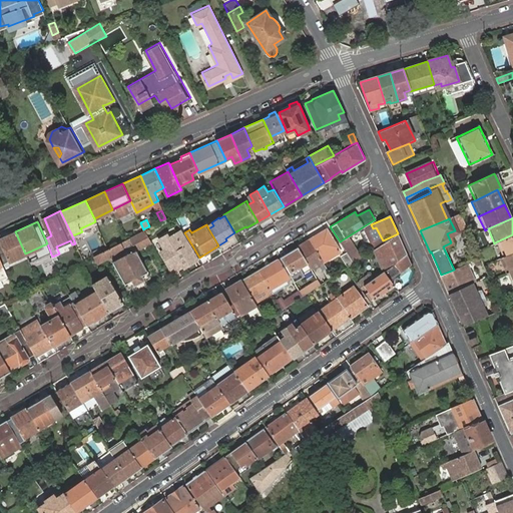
[(184,232),(181,227),(175,231),(169,235),(168,233),(160,237),(166,247),(161,250),(170,267),(181,261),(184,266),(199,258),(184,232)]
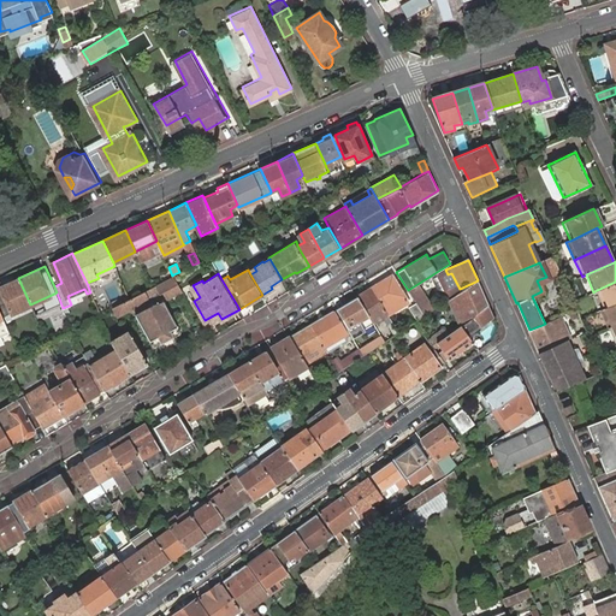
[(129,298),(122,302),(126,312),(134,308),(152,344),(152,347),(154,347),(160,343),(163,348),(164,348),(165,348),(175,343),(177,341),(173,336),(179,333),(179,332),(181,331),(165,300),(183,290),(173,274),(172,276),(150,286),(129,298)]
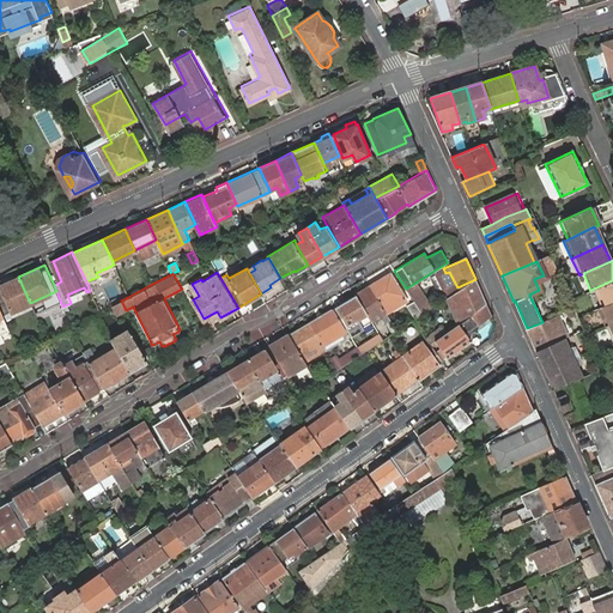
[(389,274),(369,286),(384,310),(386,314),(406,301),(389,274)]
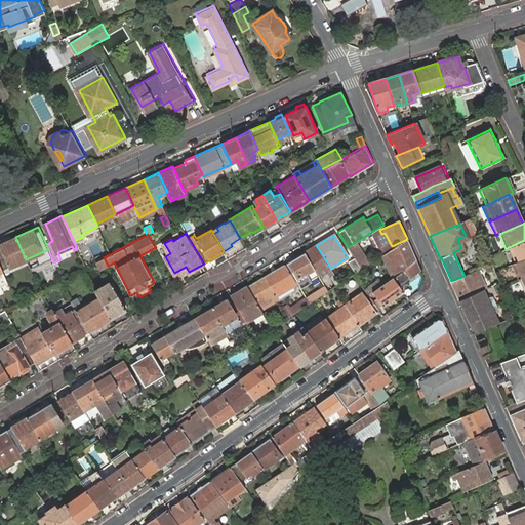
[(7,268),(26,259),(15,237),(1,243),(1,244),(0,244),(0,259),(6,274),(9,273),(7,268)]
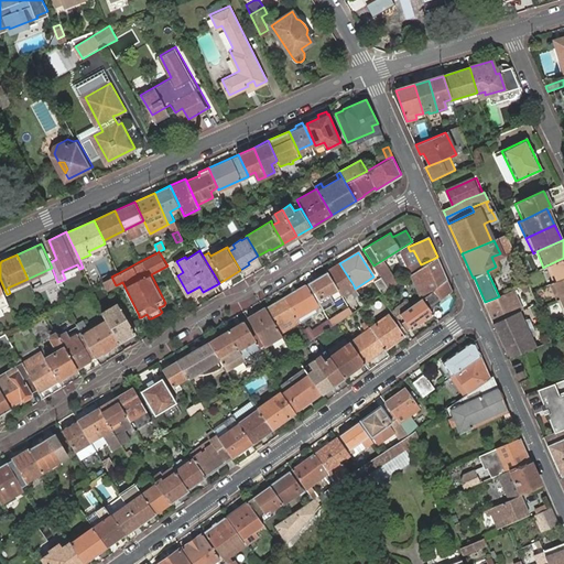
[(435,258),(411,273),(413,280),(416,279),(420,288),(416,289),(421,299),(426,294),(432,291),(447,280),(437,257),(435,258)]
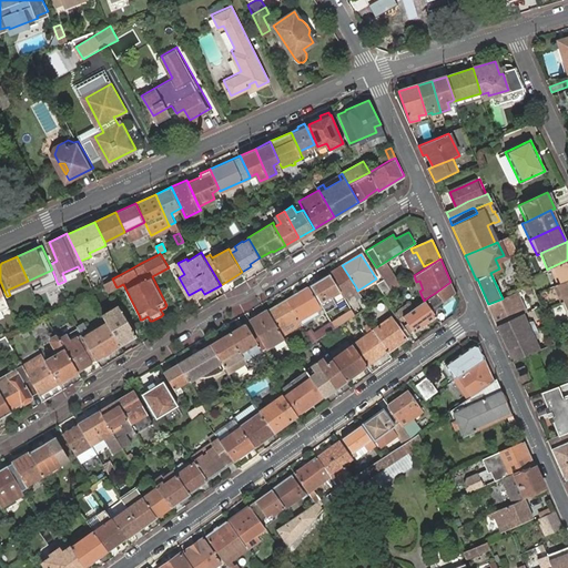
[(567,279),(567,260),(550,267),(558,284),(567,279)]
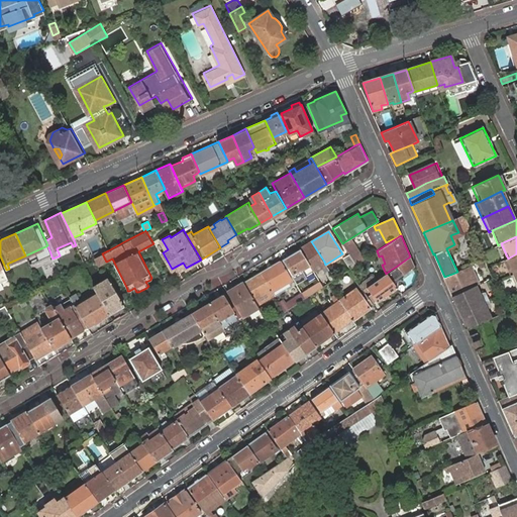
[(324,262),(311,241),(299,248),(312,269),(314,268),(315,269),(321,266),(320,265),(324,262)]
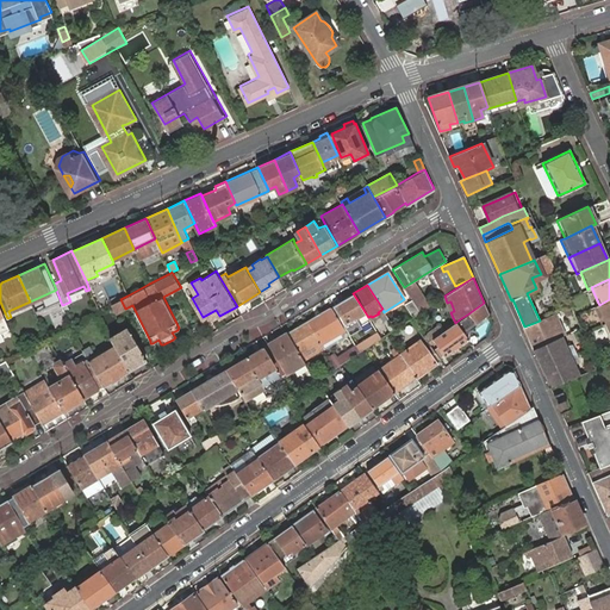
[(359,323),(368,317),(353,293),(332,305),(343,324),(355,317),(359,323)]
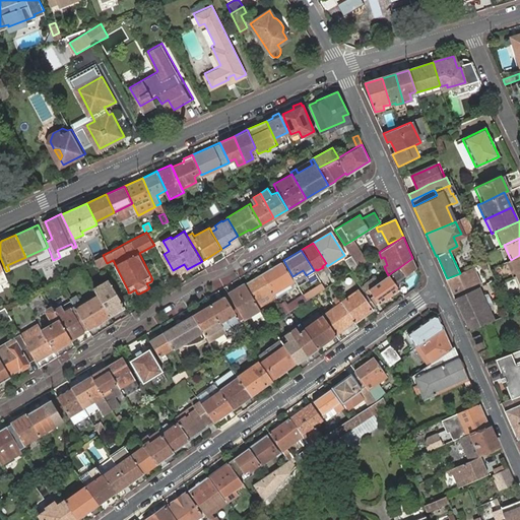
[(344,259),(351,270),(359,266),(351,255),(344,259)]
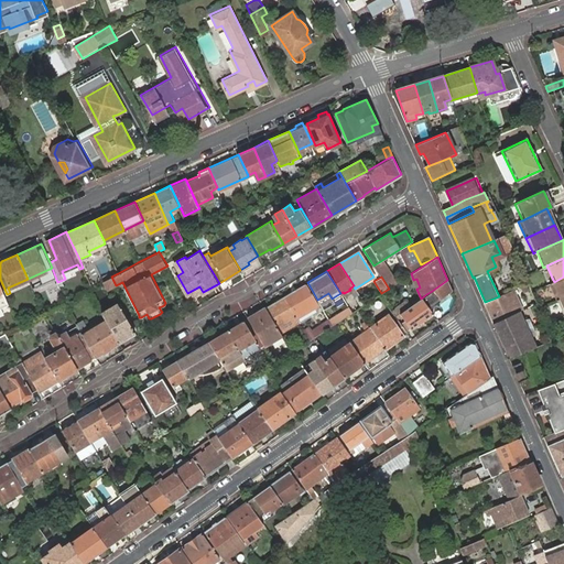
[(556,300),(563,296),(563,277),(554,282),(550,284),(556,300)]
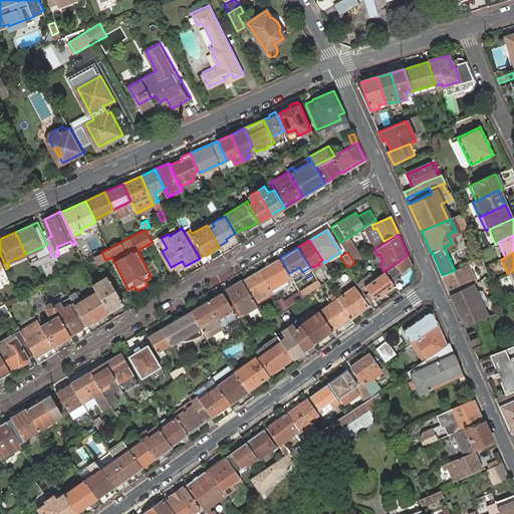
[(383,272),(364,285),(374,300),(395,286),(391,279),(401,272),(402,273),(413,265),(408,255),(394,265),(389,268),(383,272)]
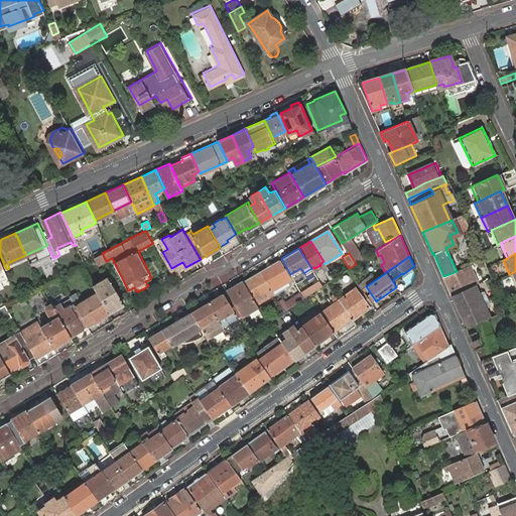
[(278,260),(259,271),(271,290),(289,279),(278,260)]
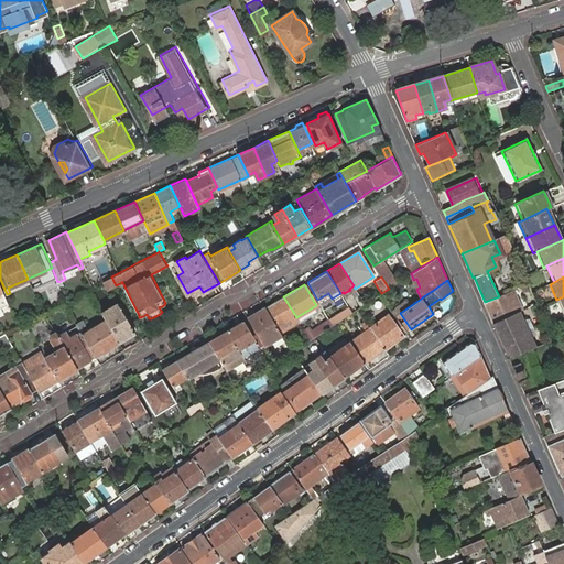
[(484,303),(494,324),(502,320),(501,316),(521,307),(518,302),(516,303),(512,296),(525,290),(524,286),(494,300),(494,299),(485,302),(484,303)]
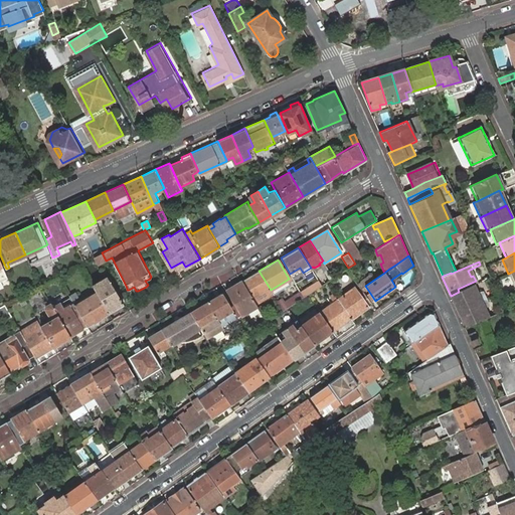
[(324,272),(329,280),(333,277),(328,269),(324,272)]
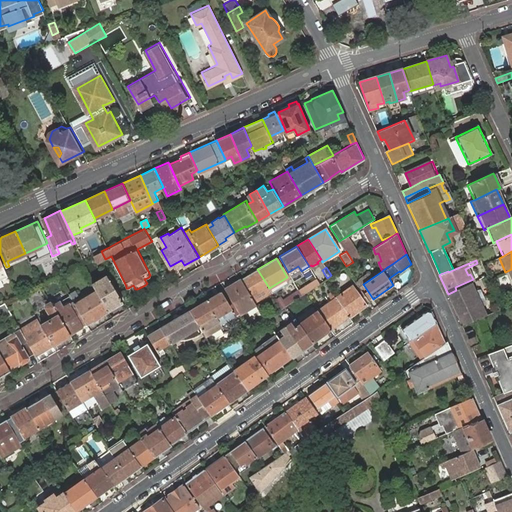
[(269,288),(257,269),(240,279),(254,302),(257,300),(255,296),(265,290),(268,294),(271,292),(269,288)]
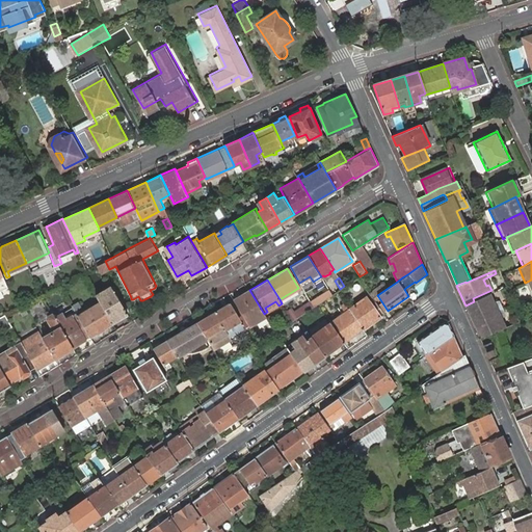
[(96,294),(100,301),(112,321),(127,313),(111,286),(96,294)]
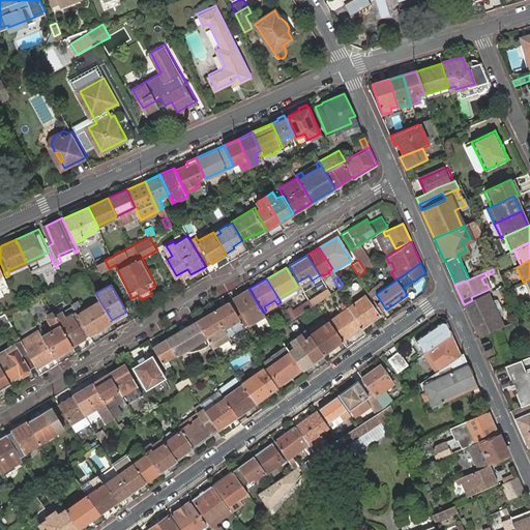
[(243,316),(248,324),(256,320),(264,314),(263,313),(248,289),(233,298),(243,316)]
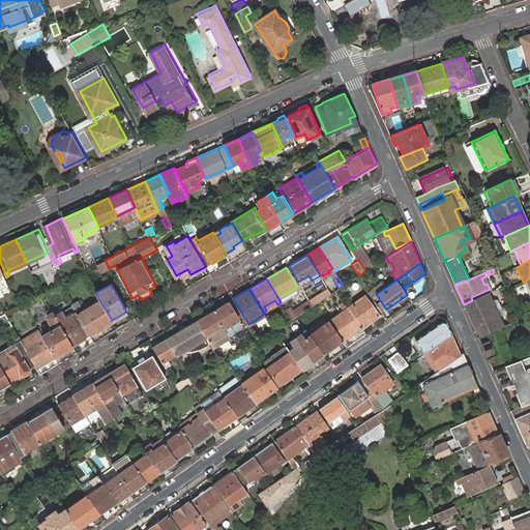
[(310,300),(313,305),(315,303),(330,293),(328,289),(310,300)]
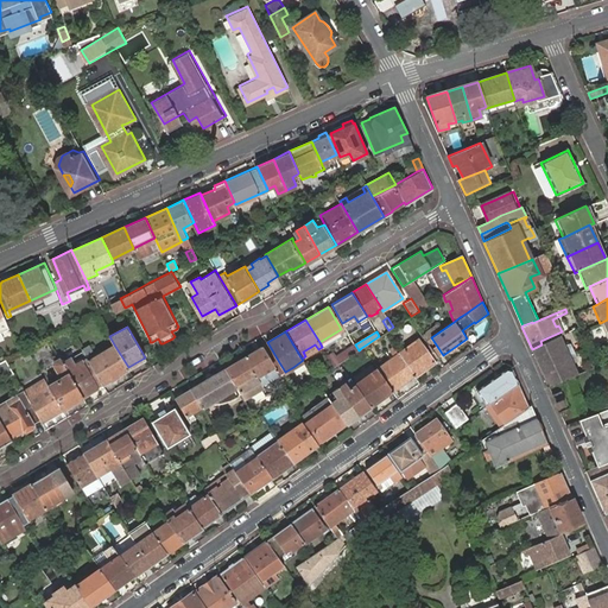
[(542,344),(532,349),(534,356),(539,359),(543,358),(550,373),(546,375),(545,379),(549,386),(558,382),(577,374),(572,365),(577,360),(571,344),(564,344),(559,336),(542,344)]
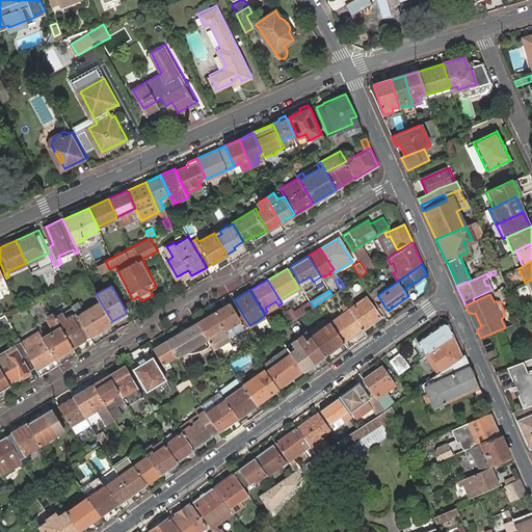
[(349,310),(363,328),(383,314),(372,298),(369,301),(366,297),(349,310)]
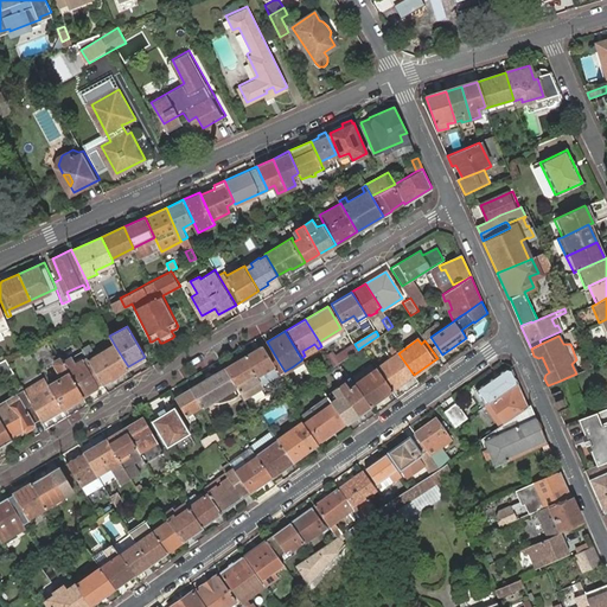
[(279,362),(267,342),(261,346),(273,365),(279,362)]
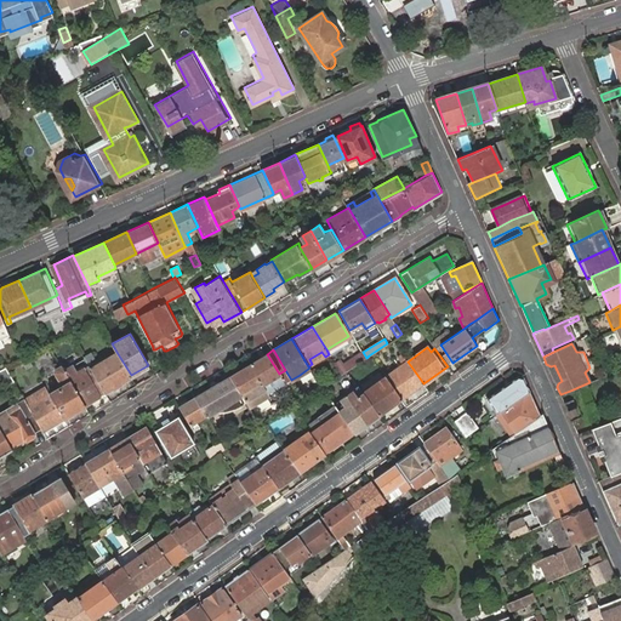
[(84,354),(90,364),(106,391),(113,386),(113,387),(121,382),(131,375),(117,352),(98,363),(91,351),(84,354)]
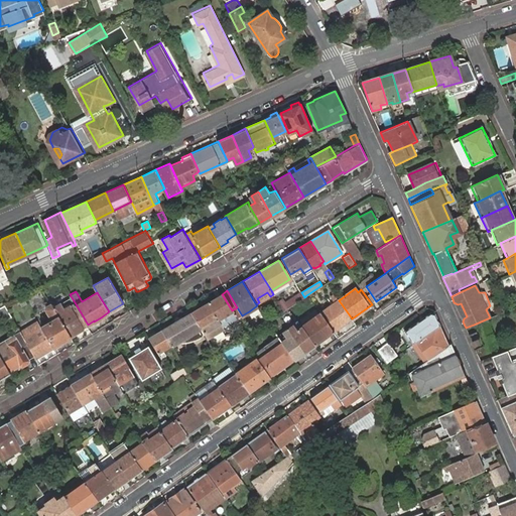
[(259,302),(270,296),(267,292),(257,298),(259,302)]
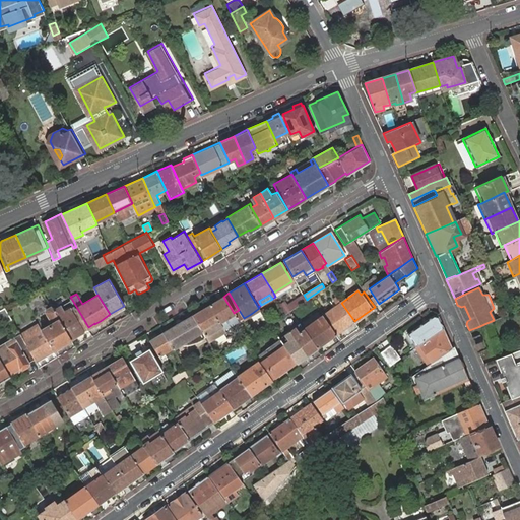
[(22,297),(16,300),(21,308),(26,305),(22,297)]
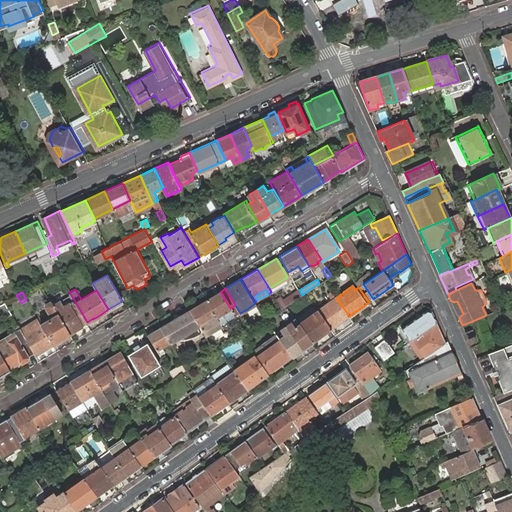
[(220,292),(206,300),(217,316),(230,308),(220,292)]
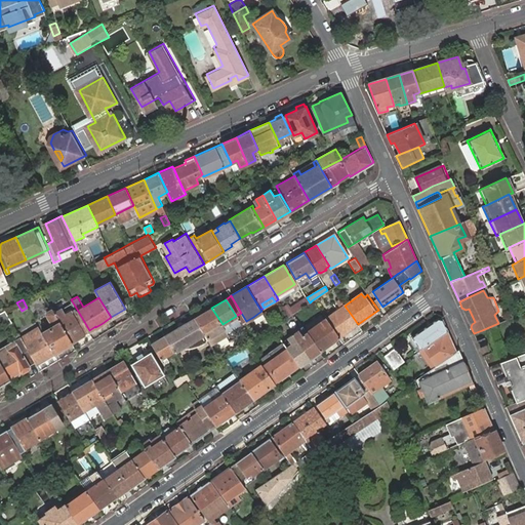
[(338,309),(325,319),(338,338),(358,324),(345,306),(339,299),(334,303),(338,309)]
